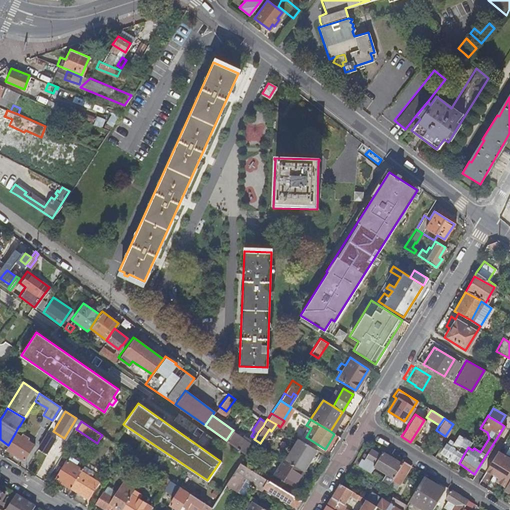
[(226,440),(245,453),(252,442),(242,435),(241,437),(232,431),(226,440)]
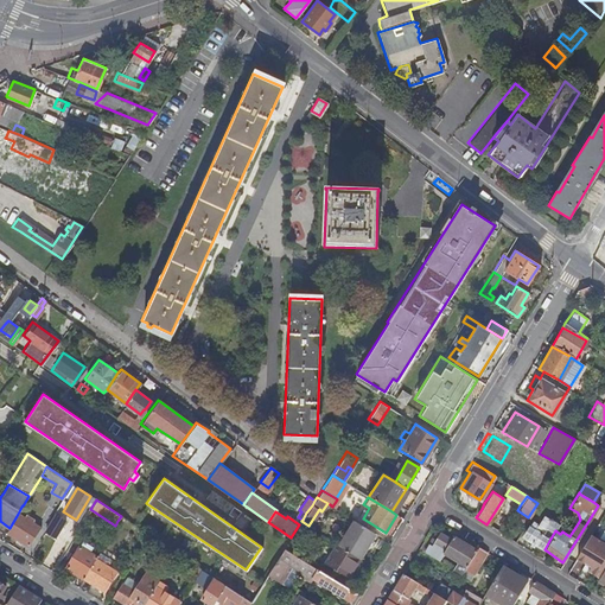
[(549,537),(551,539),(555,530),(565,516),(559,513),(554,522),(549,520),(542,529),(541,533),(536,530),(528,526),(522,536),(542,548),(549,537)]
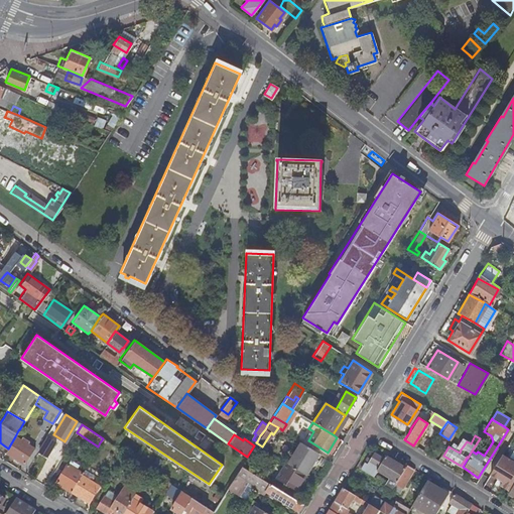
[(8,448),(5,452),(23,464),(33,447),(25,442),(27,440),(22,436),(20,439),(17,437),(15,436),(8,448)]
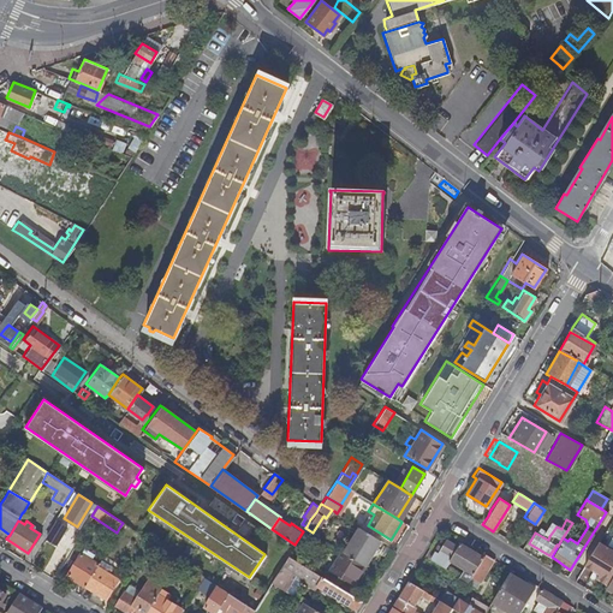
[(48,531),(45,537),(54,543),(63,530),(65,527),(58,522),(55,521),(48,531)]
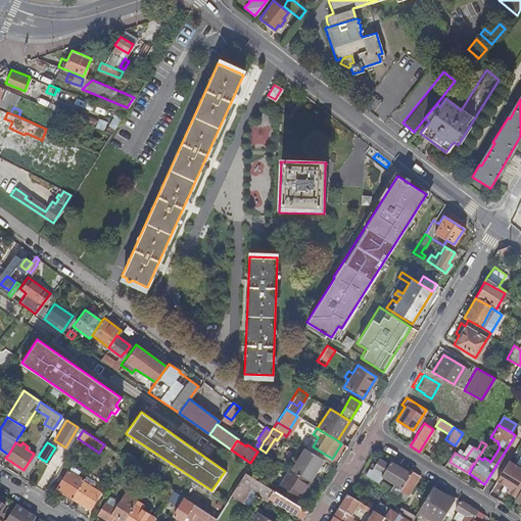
[(104,444),(101,448),(110,454),(112,450),(104,444)]
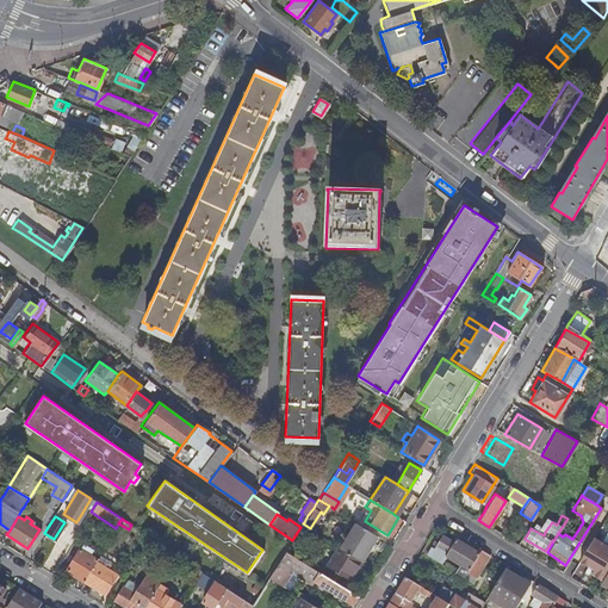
[(355,522),(340,547),(360,560),(376,535),(355,522)]
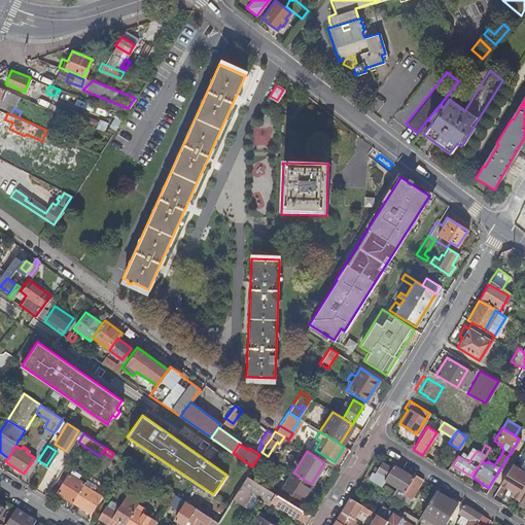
[(127,461),(117,456),(114,459),(124,465),(127,461)]
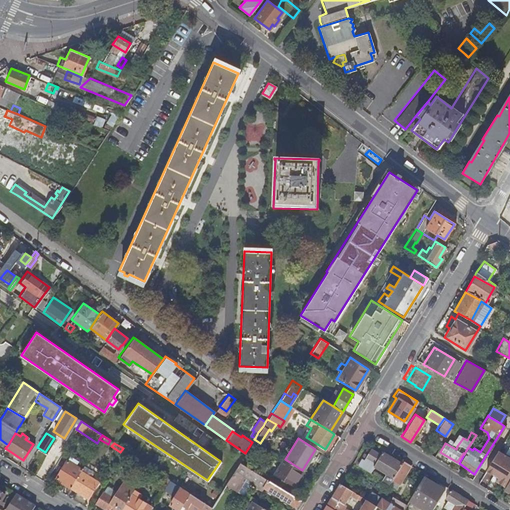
[(360,459),(356,465),(368,472),(373,466),(385,473),(382,477),(372,471),(370,474),(388,484),(391,480),(401,464),(381,452),(379,454),(370,449),(366,456),(364,454),(361,459),(360,459)]
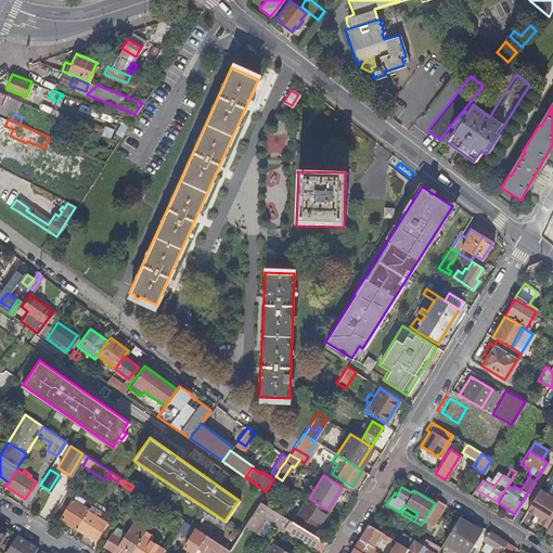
[(536,492),(526,509),(537,516),(534,519),(547,528),(552,517),(552,496),(539,487),(536,492)]
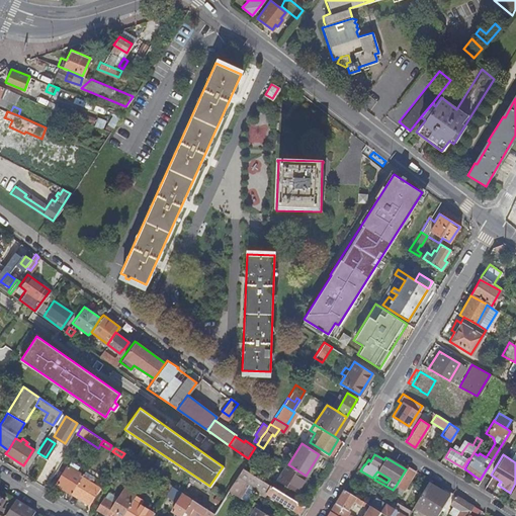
[(295,492),(306,476),(288,464),(287,464),(286,463),(275,480),(295,492)]
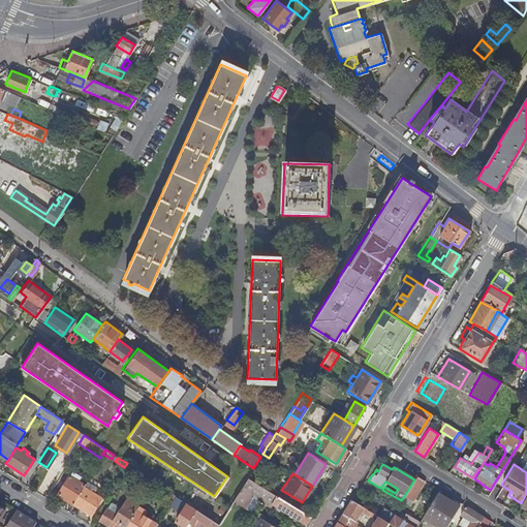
[(83,486),(84,485),(68,474),(63,483),(61,487),(57,494),(72,503),(83,486)]
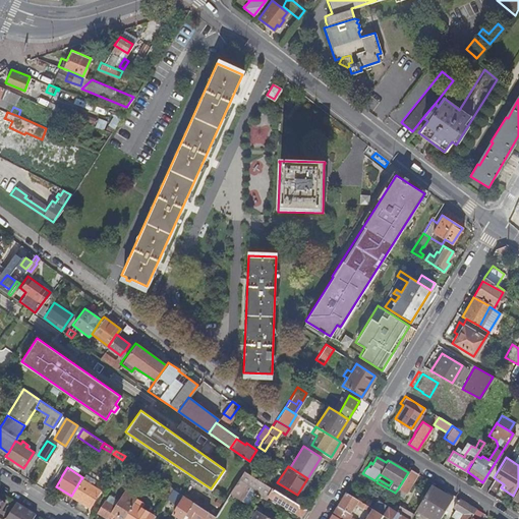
[(417,473),(409,468),(408,472),(398,488),(405,493),(417,473)]
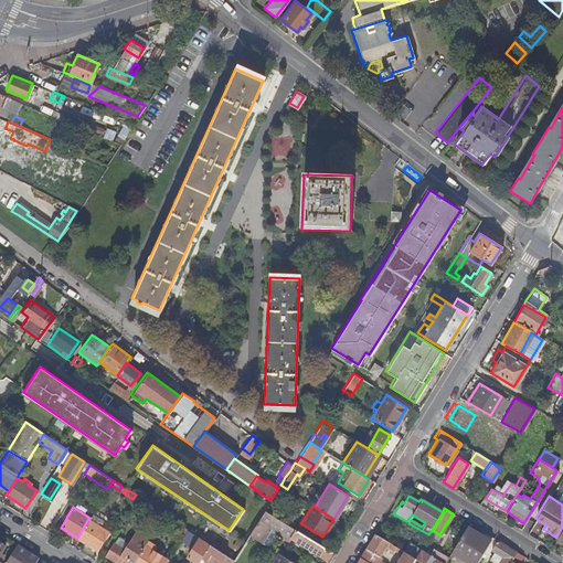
[(155,527),(163,513),(158,510),(149,523),(155,527)]
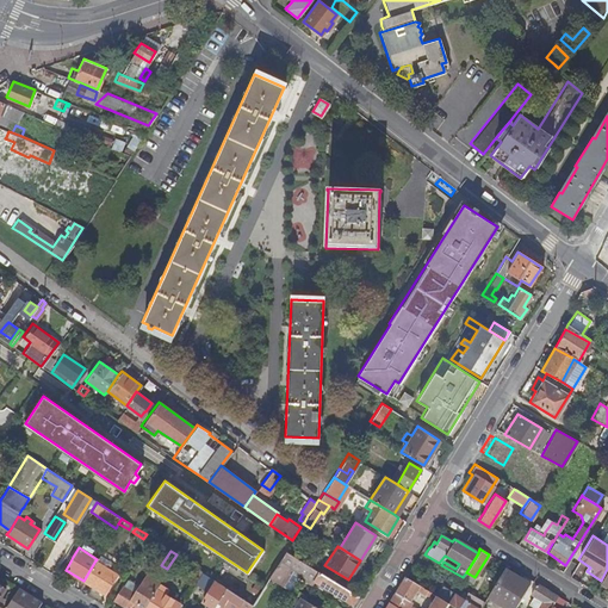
[(272,572),(268,577),(279,583),(286,572),(290,574),(293,568),(302,574),(301,576),(311,583),(314,579),(352,605),(358,595),(286,551),(272,572)]
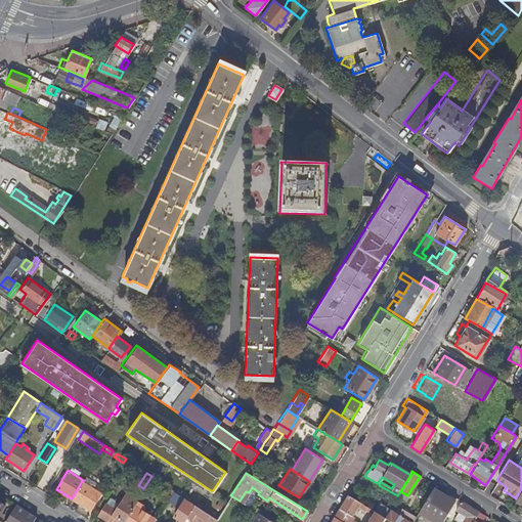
[(89,485),(82,481),(72,498),(89,510),(100,492),(94,488),(95,486),(91,483),(89,485)]
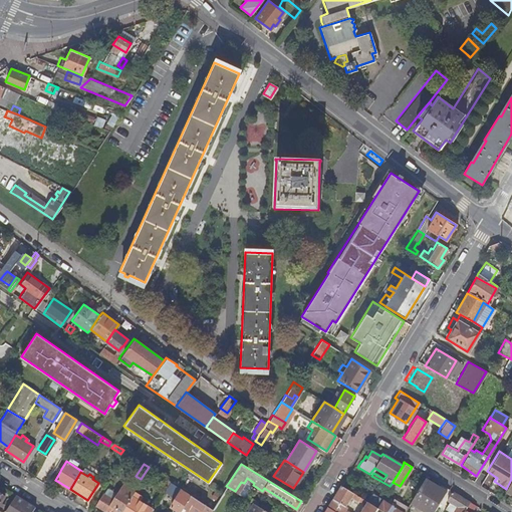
[(429,511),(433,511),(447,488),(439,483),(436,489),(423,481),(411,500),(429,511)]
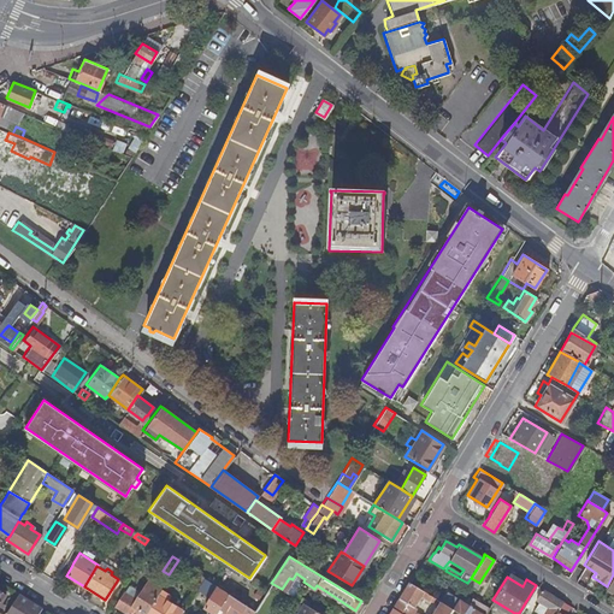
[(471,578),(467,583),(476,589),(479,583),(471,578)]
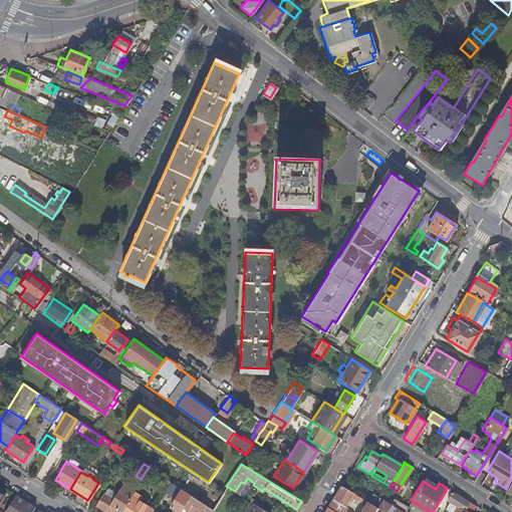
[(358,497),(340,485),(326,506),(335,511),(344,511),(341,509),(347,500),(348,501),(351,496),(357,500),(358,497)]
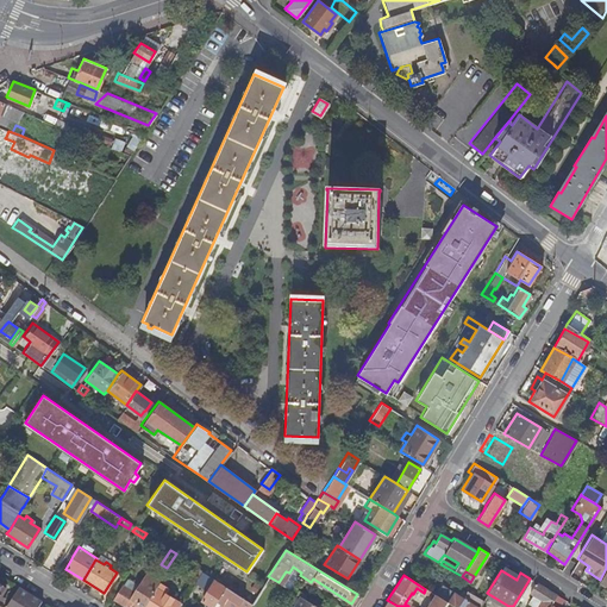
[(217,600),(225,586),(213,579),(207,589),(205,593),(201,600),(210,605),(207,606),(205,606),(213,606),(217,600)]
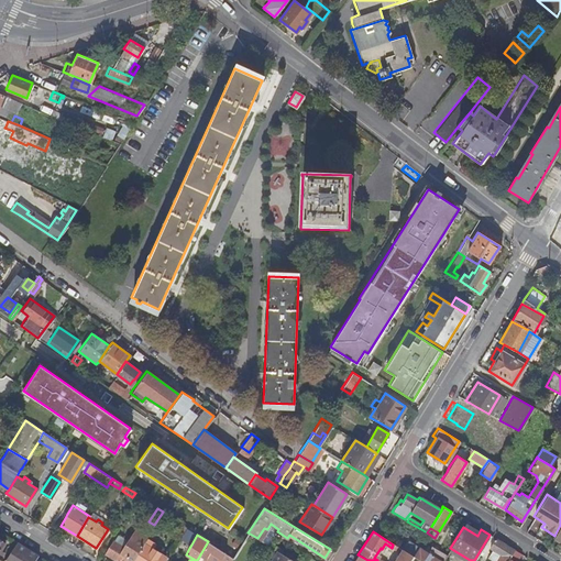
[(495,560),(507,560),(514,550),(494,538),(488,548),(499,554),(495,560)]
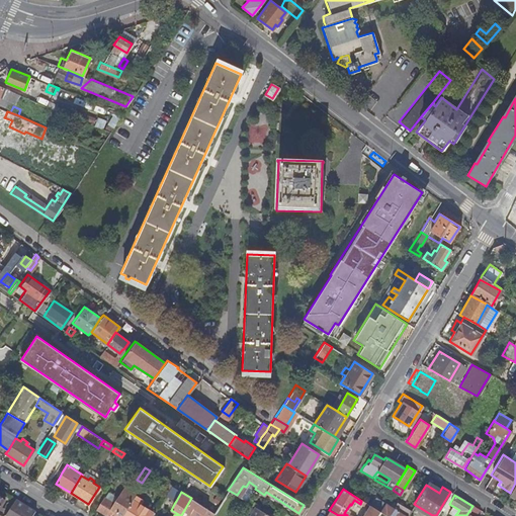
[(96,509),(107,515),(120,515),(125,510),(104,497),(96,509)]
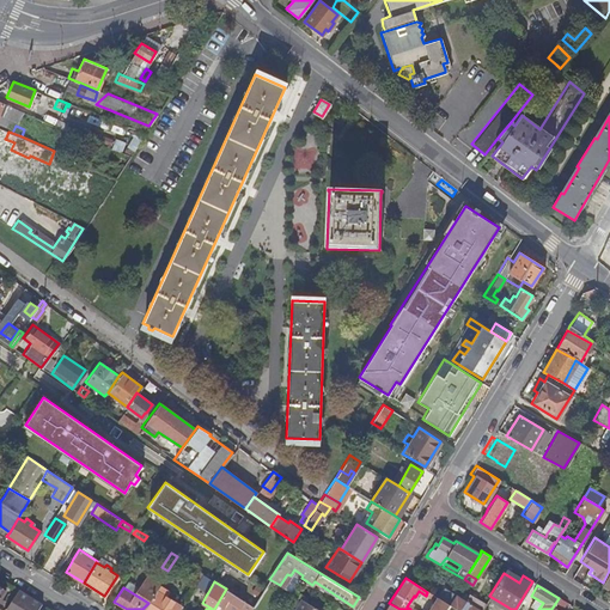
[(249,609),(251,607),(226,589),(218,603),(227,609),(249,609)]
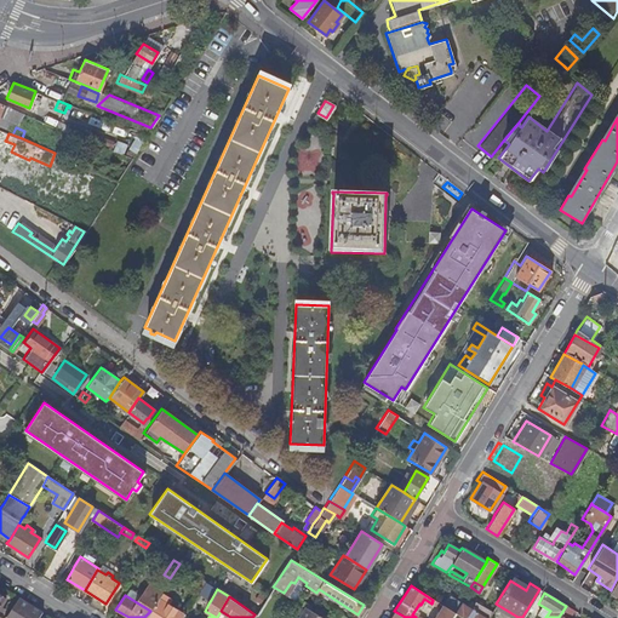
[(455,612),(463,617),(486,617),(490,612),(474,601),(469,608),(448,596),(442,605),(455,612)]
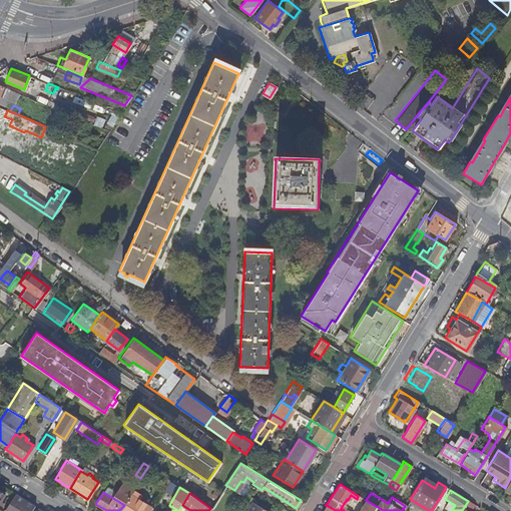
[(30,510),(34,505),(16,494),(8,505),(4,510),(30,510)]
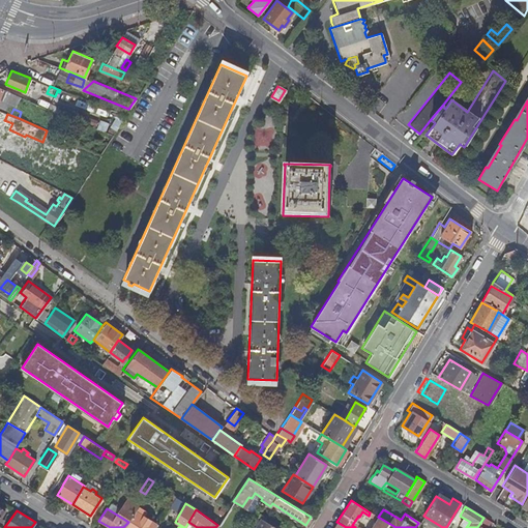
[(154,527),(157,524),(135,510),(128,522),(123,527),(154,527)]
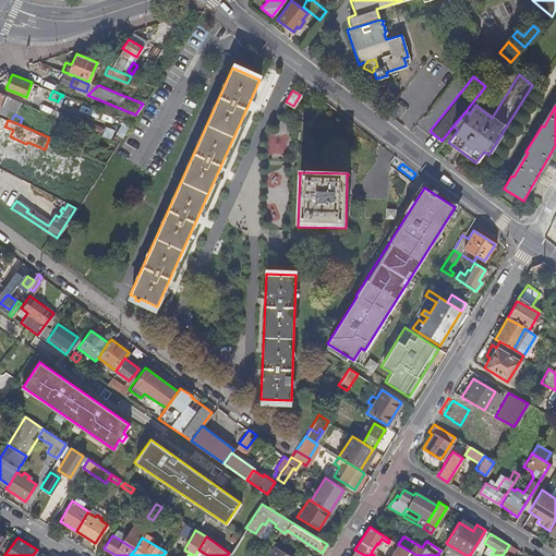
[(405,555),(409,551),(398,544),(395,551),(391,550),(390,553),(393,554),(390,555),(405,555)]
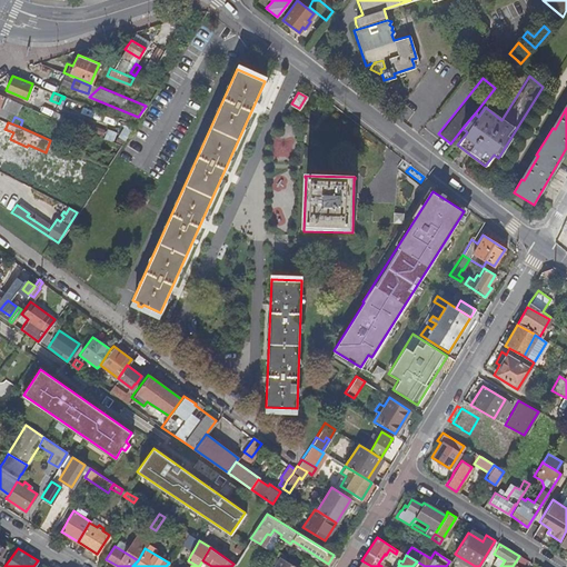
[(519,556),(513,566),(519,566),(525,559),(519,556)]
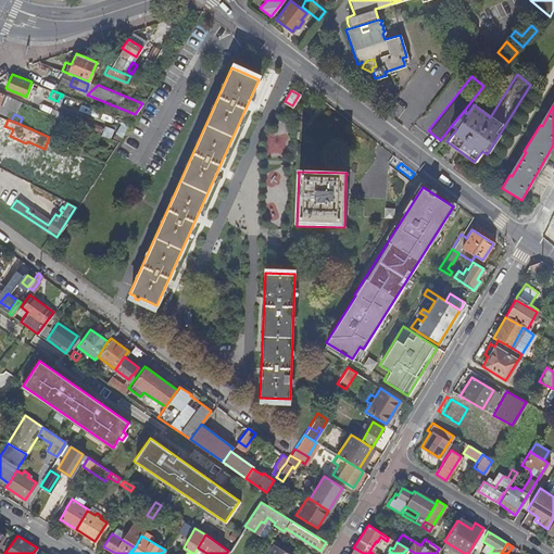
[(290,553),(274,544),(267,553),(290,553)]
